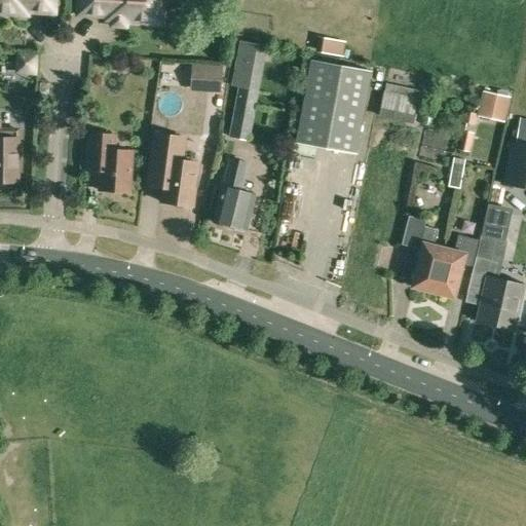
[(53,12),(53,0),(0,0),(0,12),(26,14),(26,10),(53,12)]
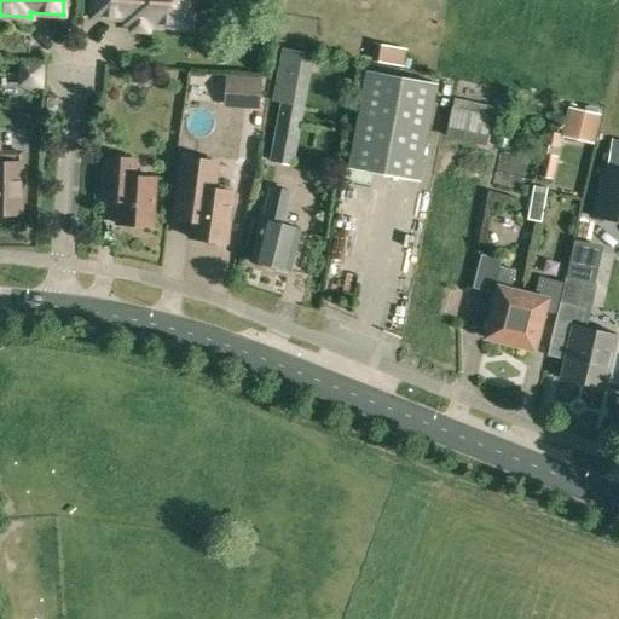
[(92,0),(92,16),(126,18),(126,22),(132,23),(132,29),(146,30),(146,23),(189,25),(189,0),(92,0)]
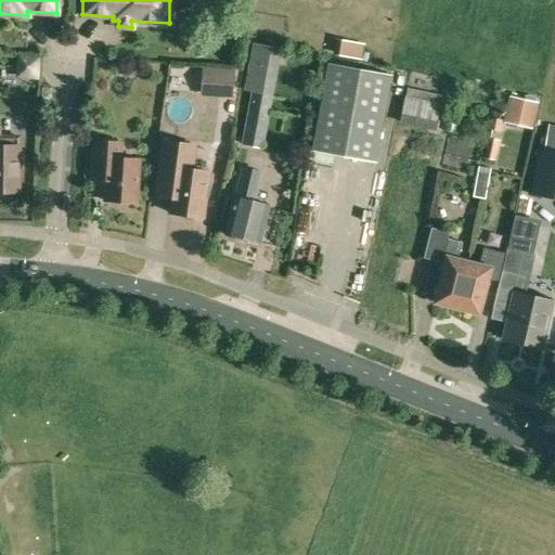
[(272,97),(281,49),(254,42),(244,91),(252,92),(242,145),(262,150),(273,98),(272,97)]
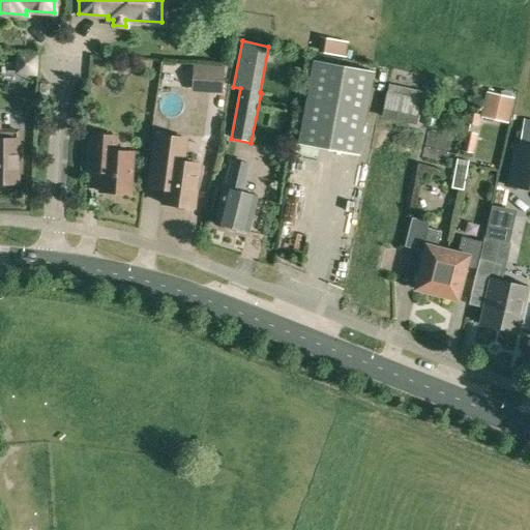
[(34,57),(18,56),(18,66),(23,72),(33,74),(34,57)]
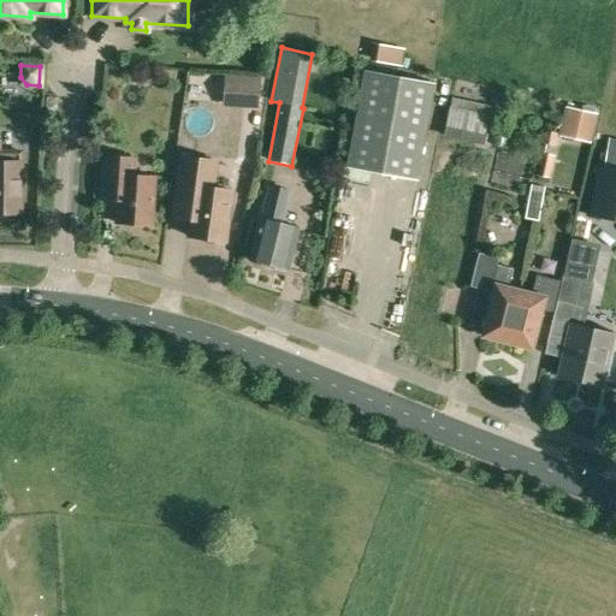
[(365,70),(347,166),(415,178),(432,82),(365,70)]
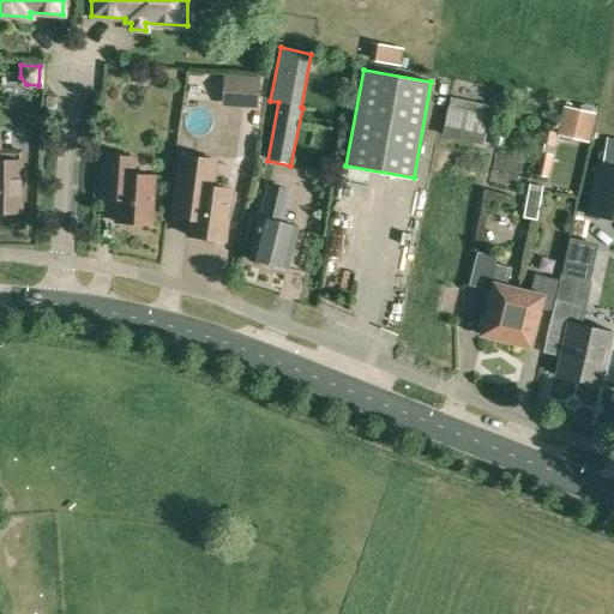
[(450,95),(447,106),(441,136),(481,144),(489,104),(450,95)]
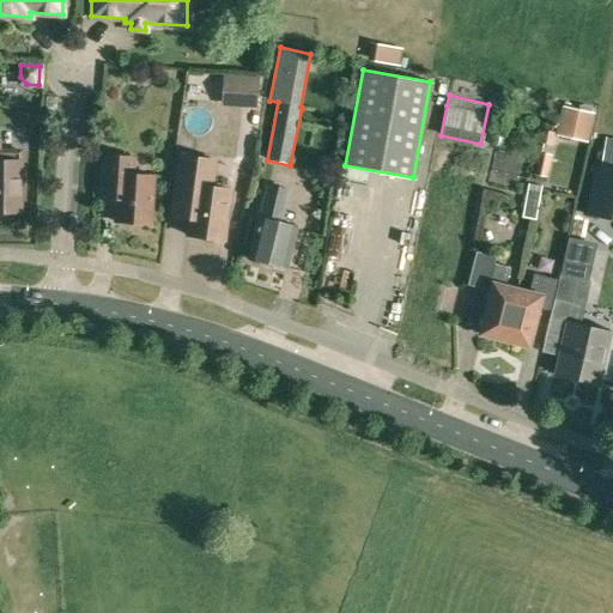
[(46,97),(46,110),(55,110),(56,97),(46,97)]
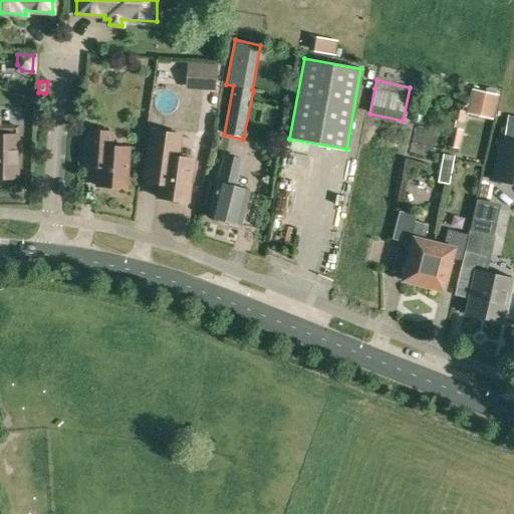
[(473,89),(468,112),(490,117),(496,94),(473,89)]
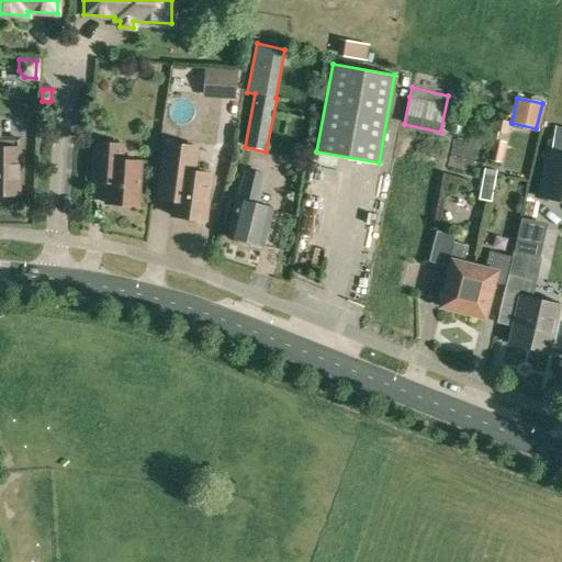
[(159,178),(156,200),(173,203),(171,215),(204,220),(211,173),(193,171),(197,147),(164,142),(159,178)]
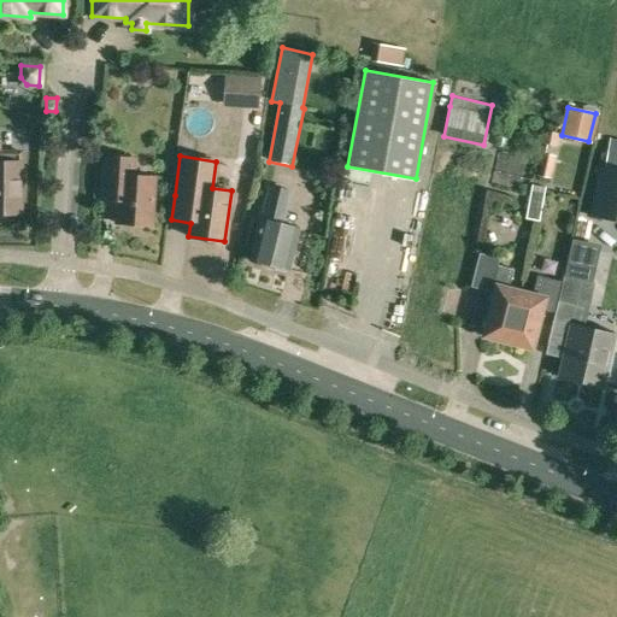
[(103,187),(101,199),(117,200),(116,223),(151,225),(154,177),(133,176),(134,158),(104,157),(103,187)]
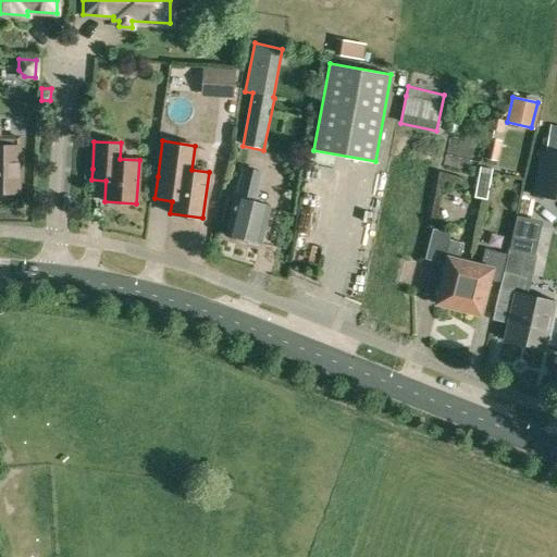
[(0,192),(19,193),(19,146),(0,146),(0,192)]
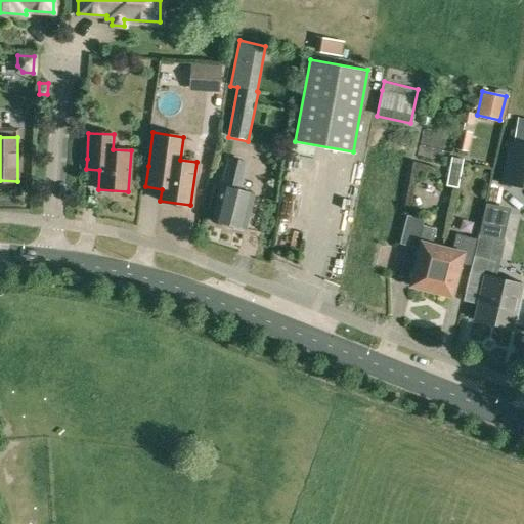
[(523,186),(523,145),(508,142),(500,183),(523,186)]
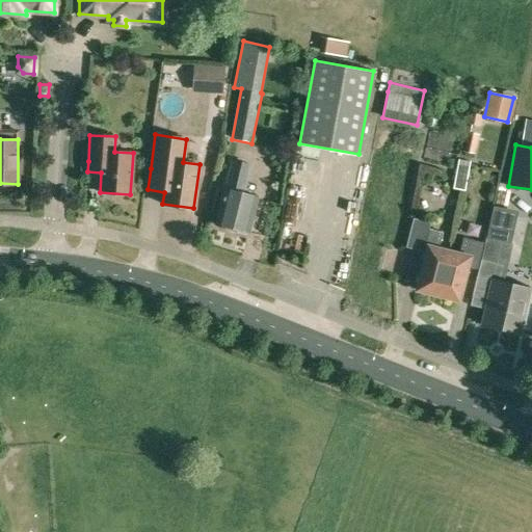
[(458,159),(452,189),(464,191),(470,161),(458,159)]
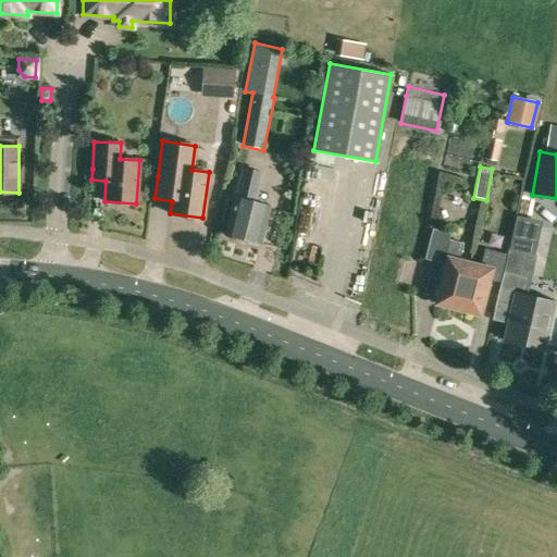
[(225,235),(260,244),(270,206),(256,202),(262,172),(243,168),(236,192),(225,235)]
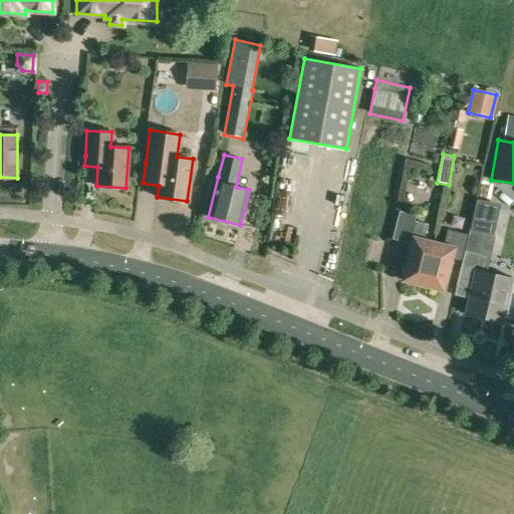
[(423,285),(433,242),(424,240),(428,224),(415,220),(407,250),(410,251),(403,279),(423,285)]
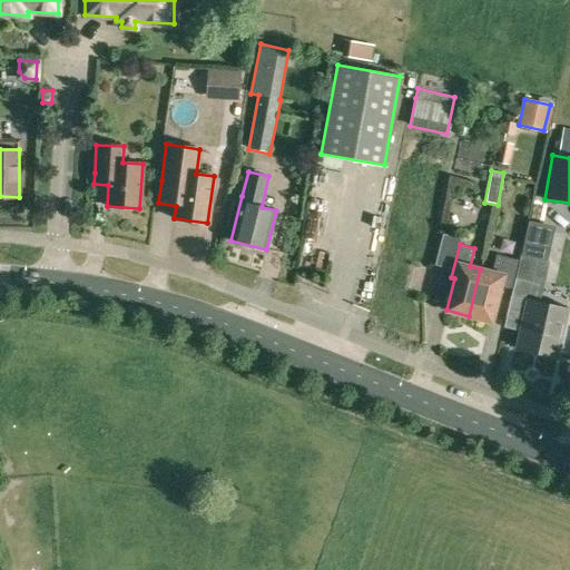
[(480,268),(469,316),(491,322),(500,285),(512,287),(516,277),(519,259),(497,254),(491,272),(480,268)]
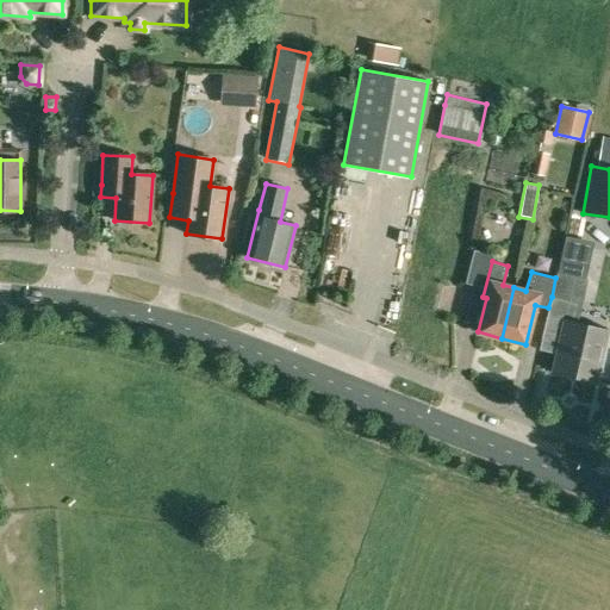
[(552,297),(548,307),(543,330),(561,335),(552,372),(596,381),(608,331),(572,322),(577,302),(552,297)]
